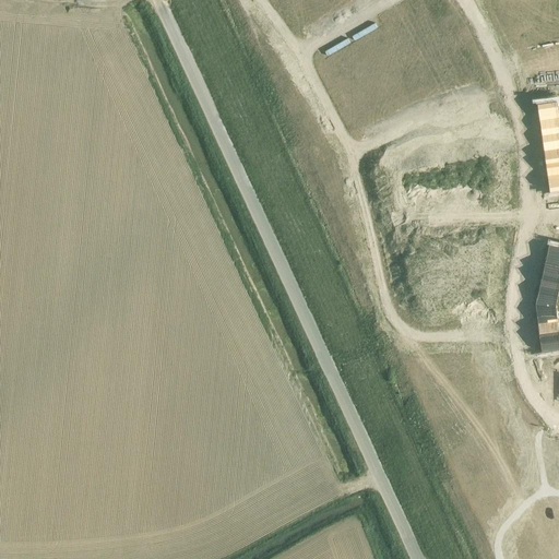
[(549,102),(537,103),(538,116),(539,120),(558,117),(558,110),(558,100),(549,102)]
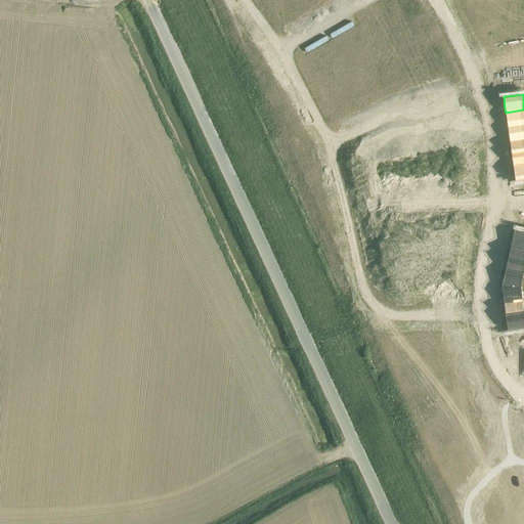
[(523,110),(506,113),(508,127),(523,124),(523,110)]
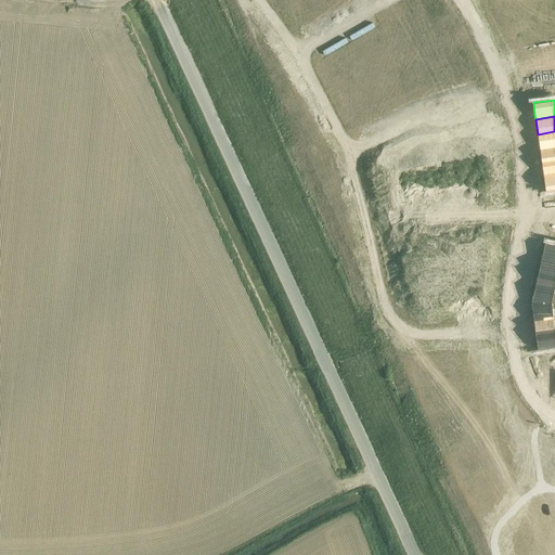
[(554,131),(538,134),(539,143),(540,150),(554,146),(554,131)]
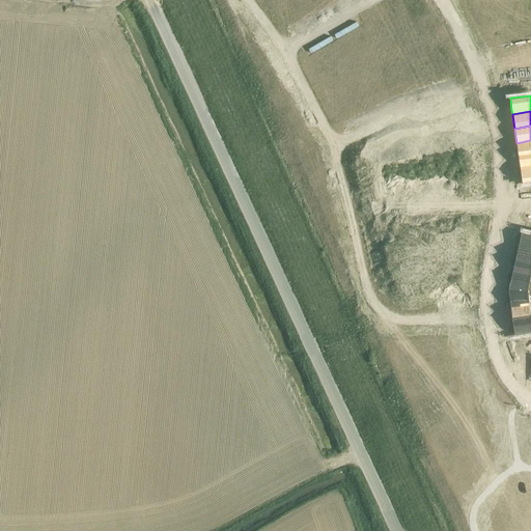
[(530,140),(516,143),(519,155),(530,152),(530,140)]
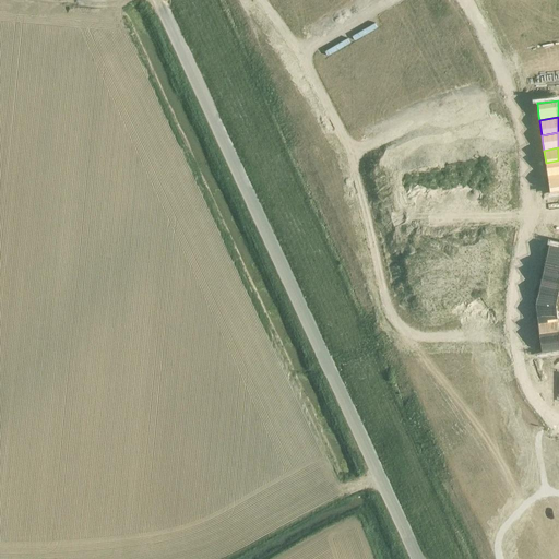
[(558,161),(546,163),(547,175),(558,173),(558,161)]
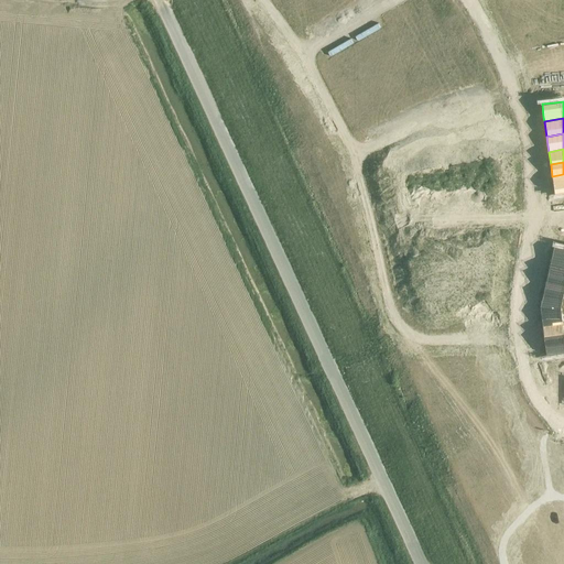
[(563,174),(552,176),(554,194),(563,192),(563,174)]
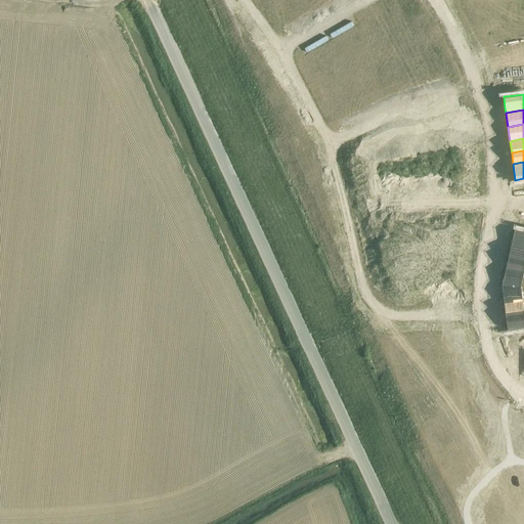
[(523,230),(515,228),(511,245),(523,247),(523,230)]
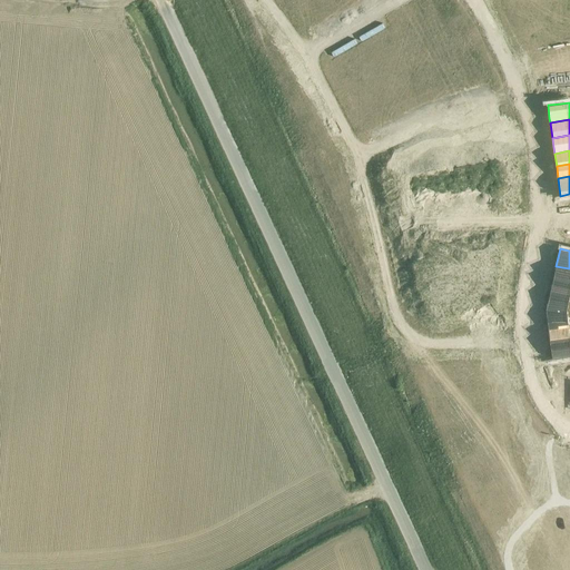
[(569,268),(556,266),(553,278),(569,282),(569,268)]
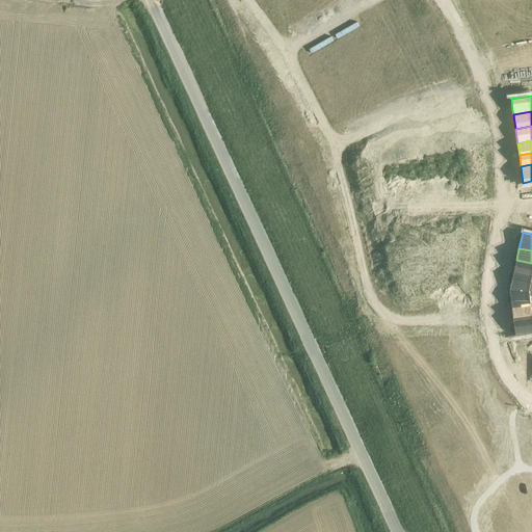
[(531,263),(516,260),(513,271),(531,275),(531,263)]
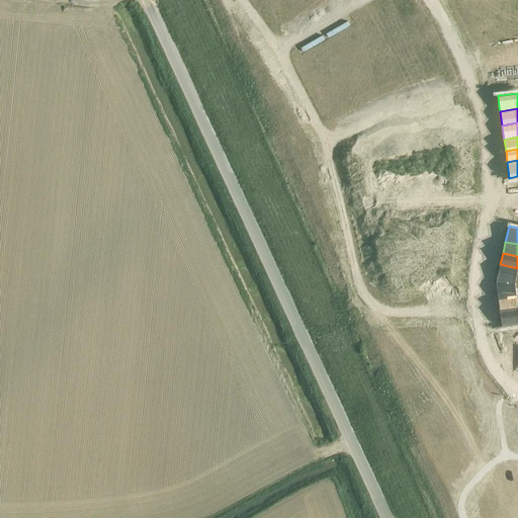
[(517,268),(500,264),(496,281),(516,282),(517,271),(517,268)]
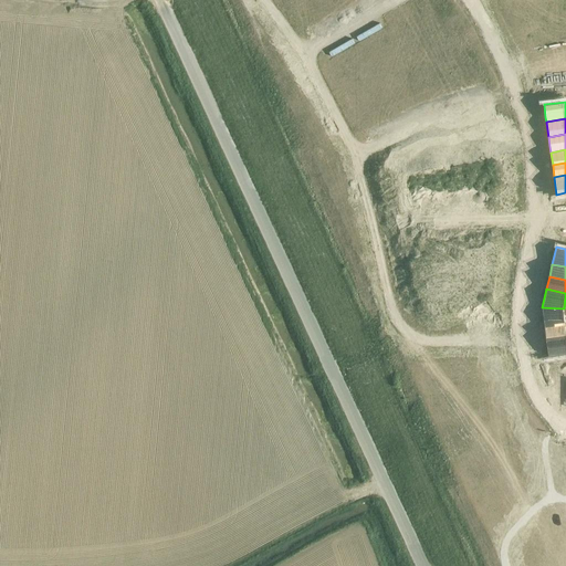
[(564,308),(542,307),(544,327),(565,325),(564,308)]
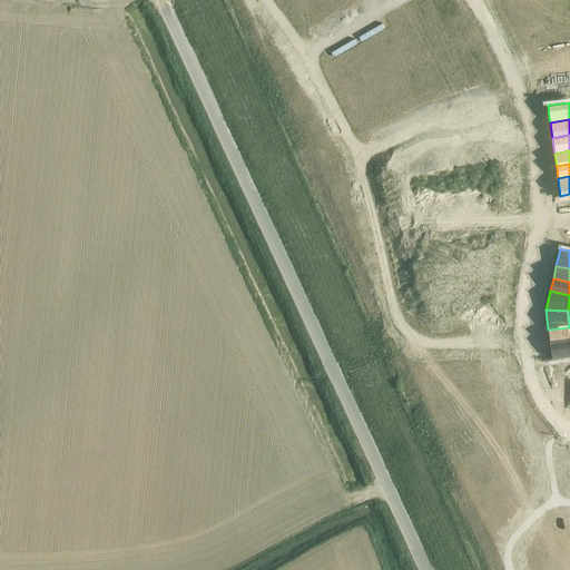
[(569,332),(569,327),(548,330),(550,343),(569,340),(569,332)]
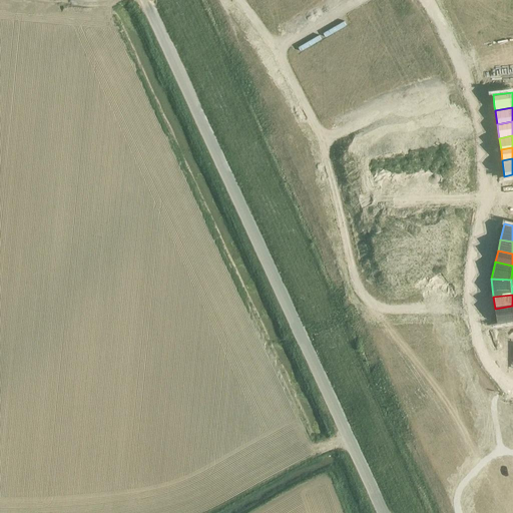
[(512,306),(495,309),(497,324),(512,321),(512,306)]
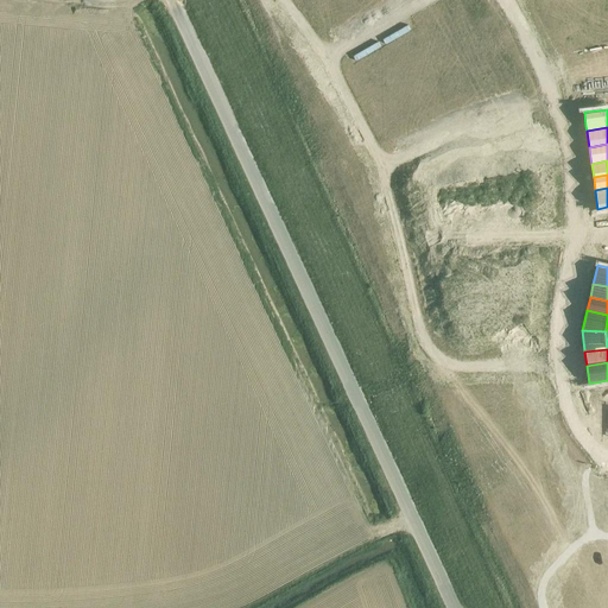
All buildings are outlined.
